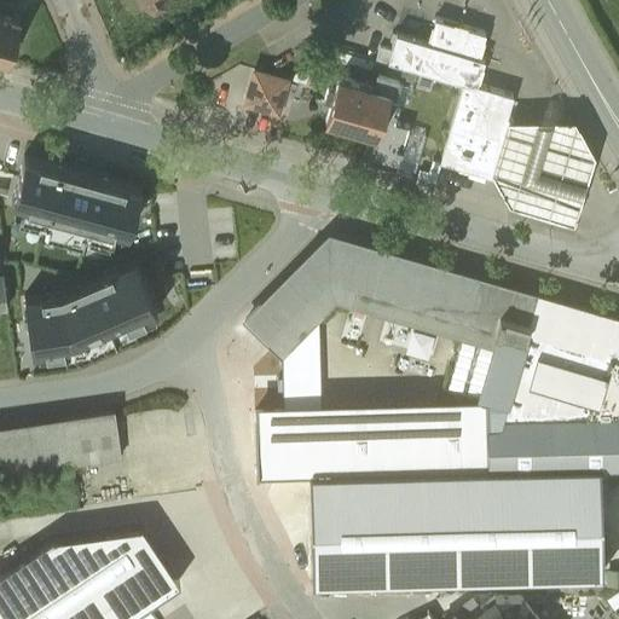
[(19,18),(0,12),(0,57),(7,59),(19,18)]
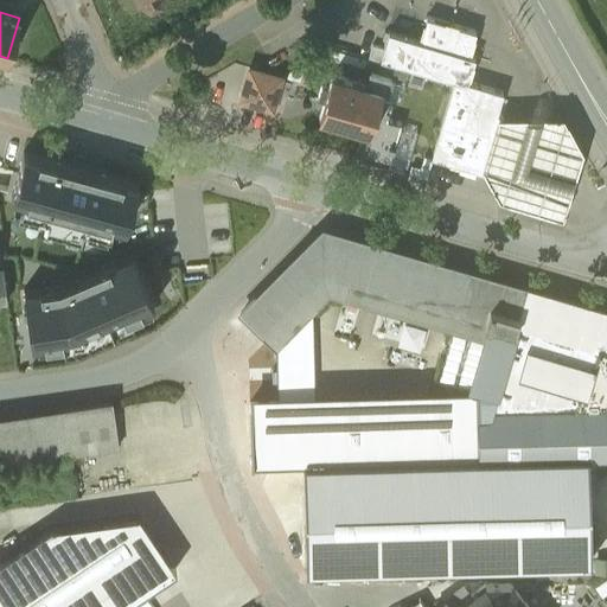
[(475,32),(427,17),(420,40),(470,56),(475,32)]
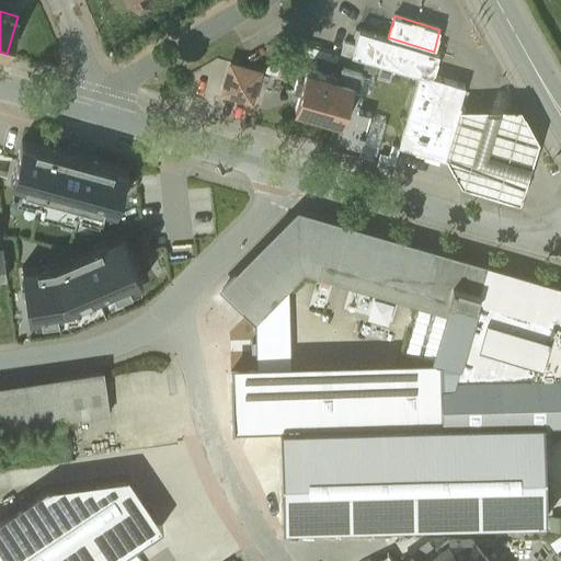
[(388,37),(358,30),(352,54),(420,73),(432,77),(432,75),(438,53),(434,52),(388,37)]
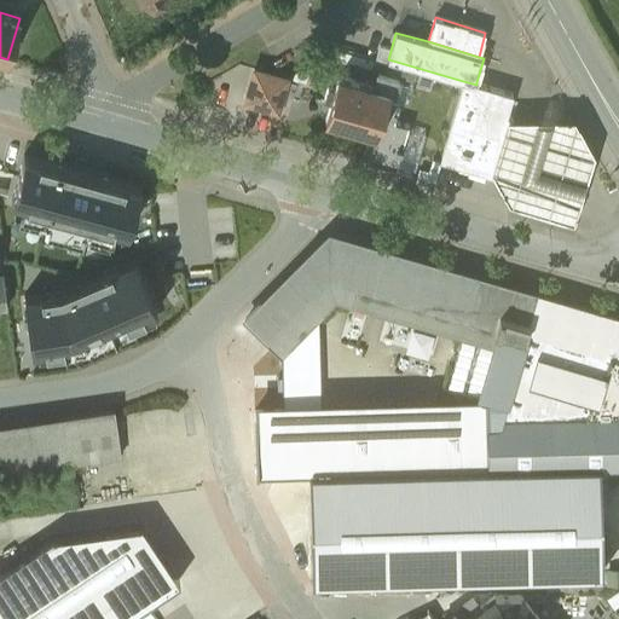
[(287,77),(254,69),(244,102),(277,110),(287,77)]
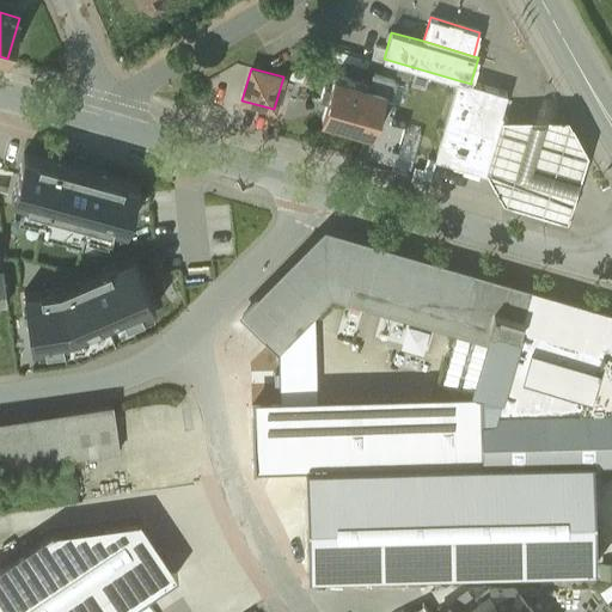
[(371,86),(334,75),(322,117),(371,132),(363,157),(391,164),(403,122),(389,117),(395,99),(389,97),(393,79),(374,73),(371,86)]
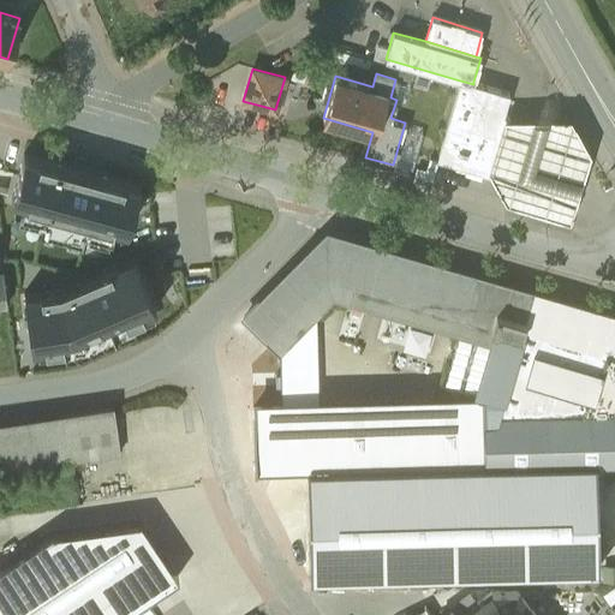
[(473,84),(460,81),(436,159),(491,174),(508,117),(508,115),(502,114),(509,93),(473,82),(473,84)]
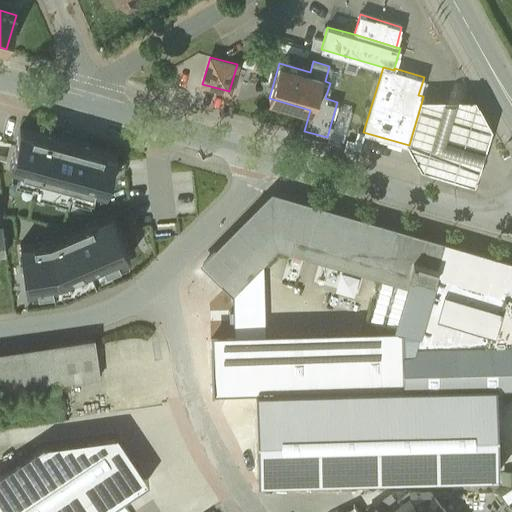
[(475,96),(423,97),(409,145),(420,167),(474,184),(492,126),(475,96)]
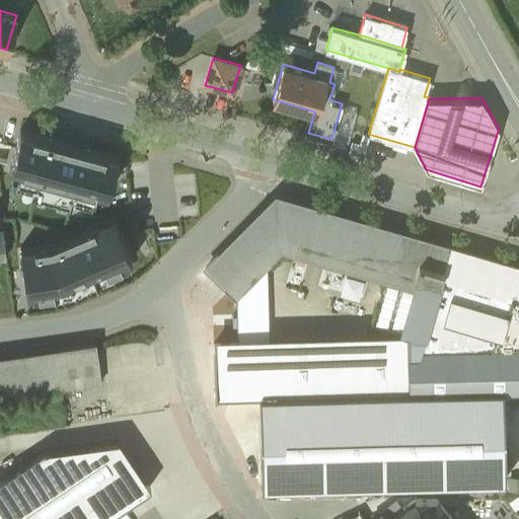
[(118,155),(20,129),(10,165),(9,167),(20,170),(18,178),(42,184),(70,193),(84,197),(93,200),(96,191),(107,194),(118,155)]
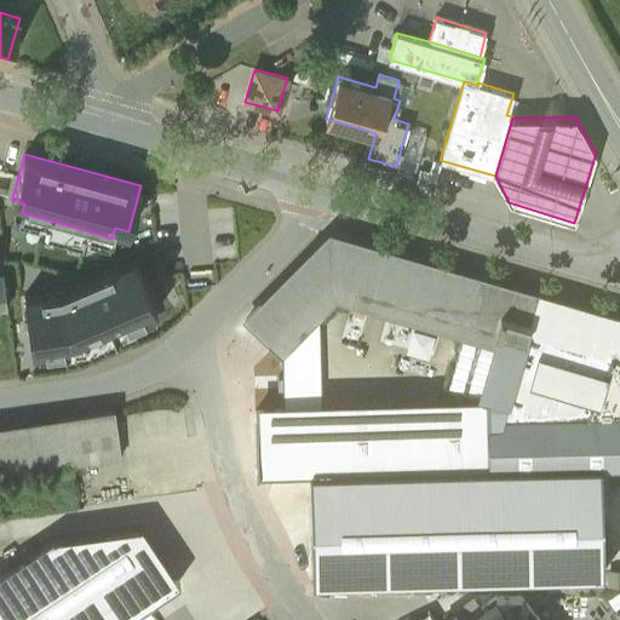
[(81,240),(84,230),(50,220),(47,230),(81,240)]
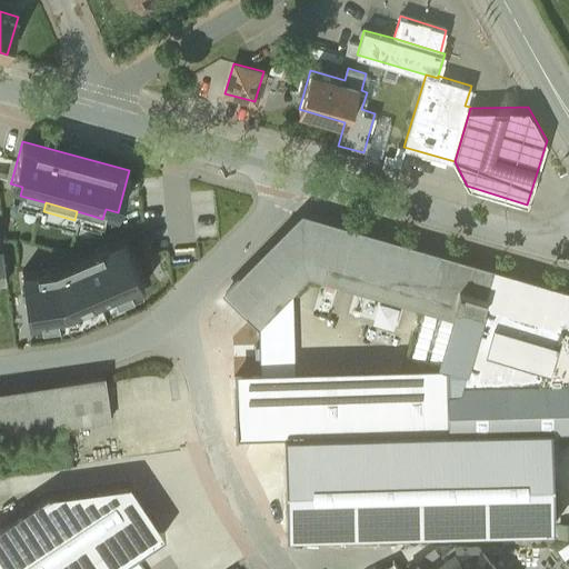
[(568,293),(301,217),(226,293),(251,319),(240,331),(251,342),(262,330),(258,326),(308,276),(321,280),(327,263),(462,302),(445,365),(447,366),(447,372),(448,383),(568,380),(568,379),(568,293)]
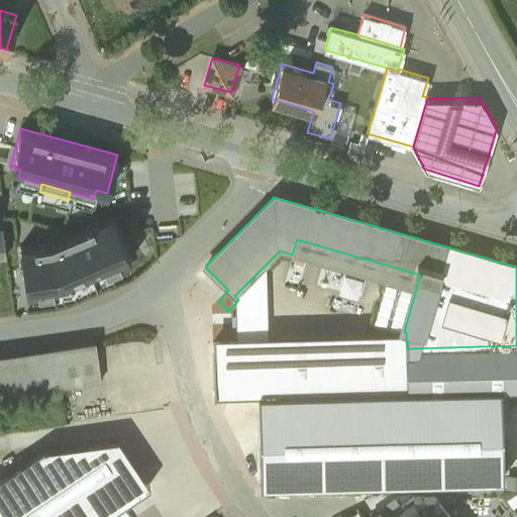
[(49,240),(20,244),(27,293),(31,292),(63,288),(126,261),(131,259),(112,214),(88,224),(49,240)]
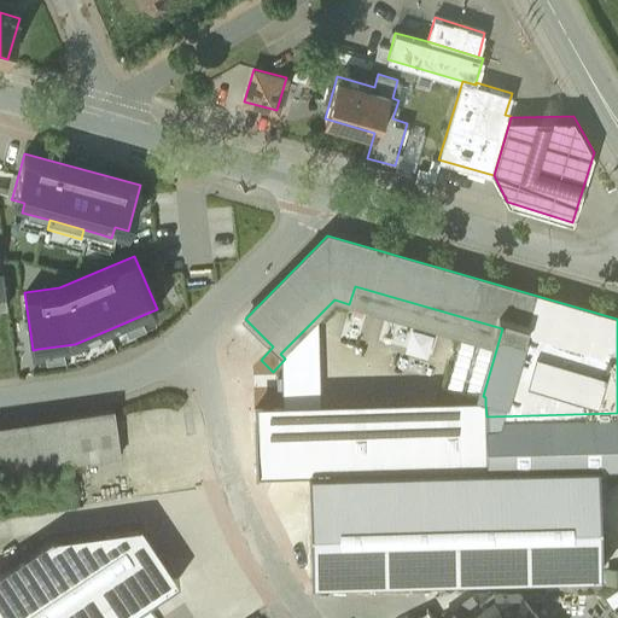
[(151,312),(75,344),(38,349),(39,359),(76,354),(155,320),(151,312)]
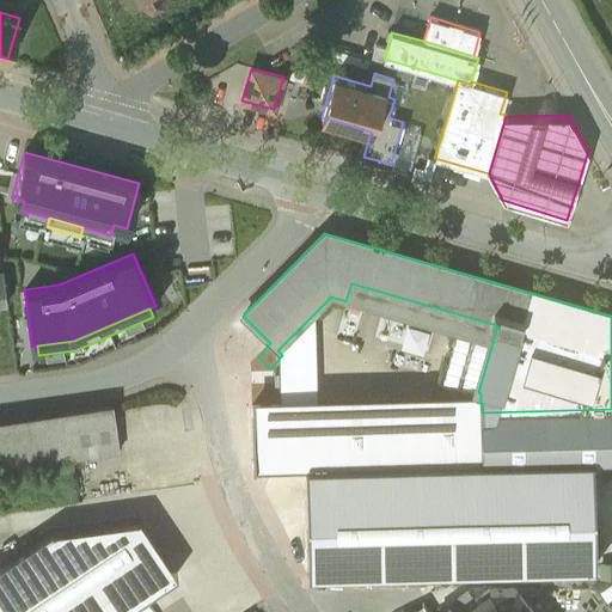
[(481,401),(251,407),(252,469),(305,466),(482,461),(482,412),(481,401)]
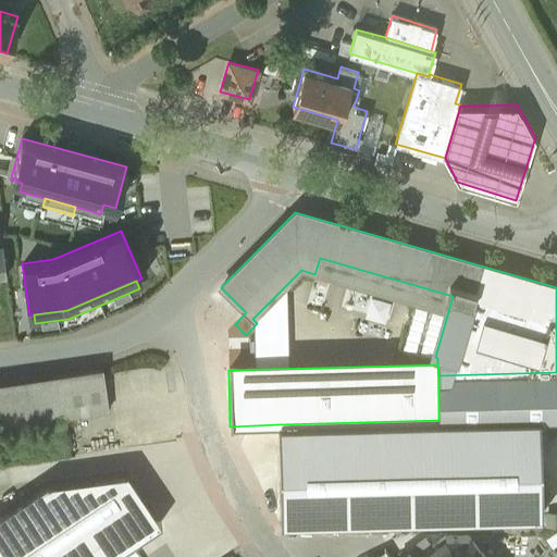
[(102,370),(0,384),(0,422),(108,408),(102,370)]
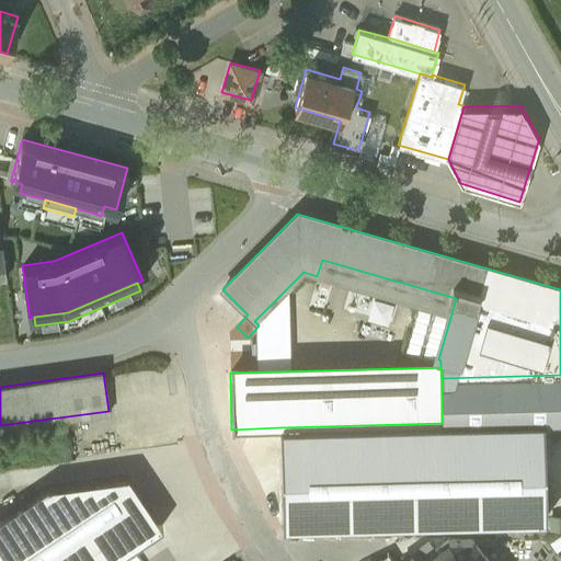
[(560,375),(442,378),(442,423),(542,421),(560,420),(560,375)]
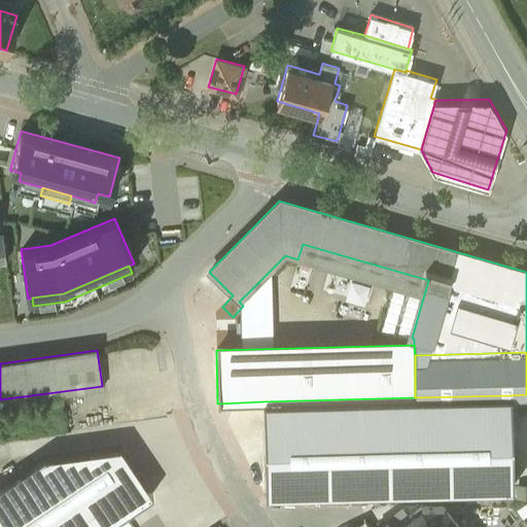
[(510,395),(262,401),(266,494),(512,487),(510,395)]
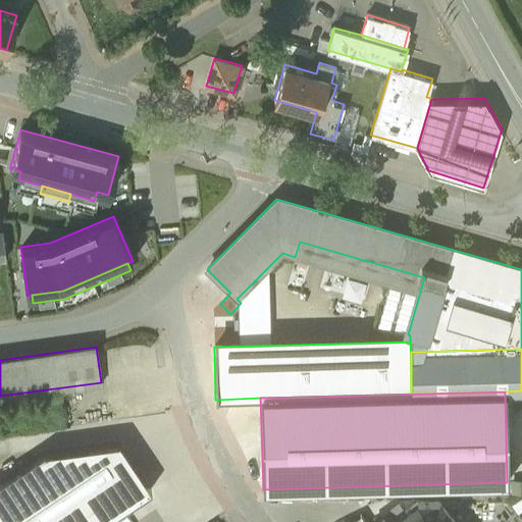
[(43,450),(0,477),(0,515),(4,521),(98,521),(150,487),(119,439),(43,450)]
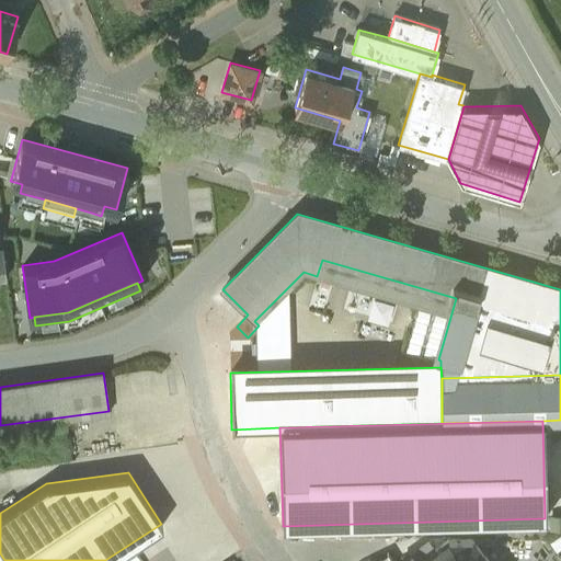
[(447,539),(420,560),(414,560),(413,558),(408,560),(392,560),(391,559),(387,560),(488,560),(471,539),(447,539)]
